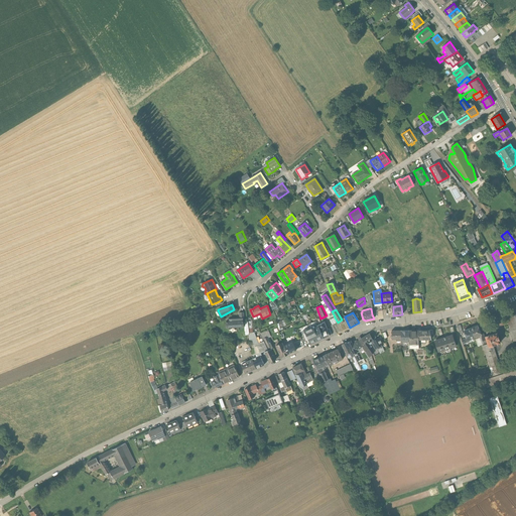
[(515,314),(506,317),(509,328),(507,329),(508,333),(510,332),(514,342),(515,341),(515,314)]
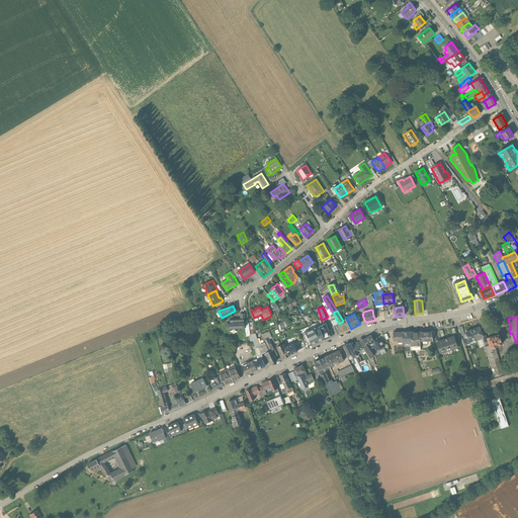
[(241,319),(230,320),(231,323),(227,323),(228,329),(245,328),(244,322),(244,319),(241,319)]
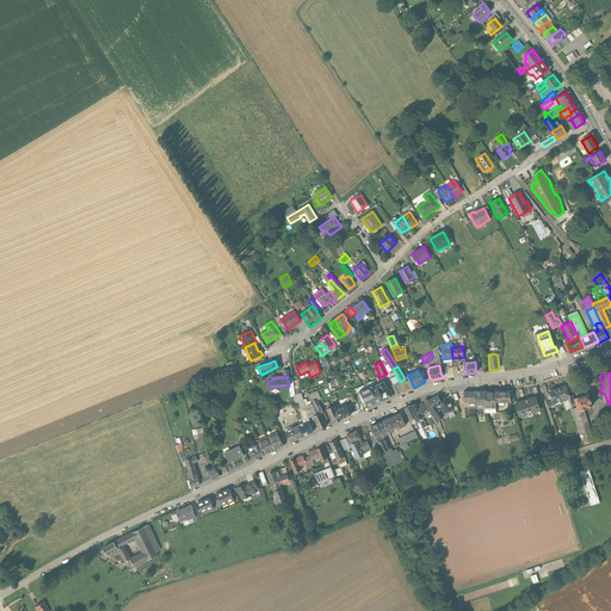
[(337,378),(331,381),(333,388),(340,384),(337,378)]
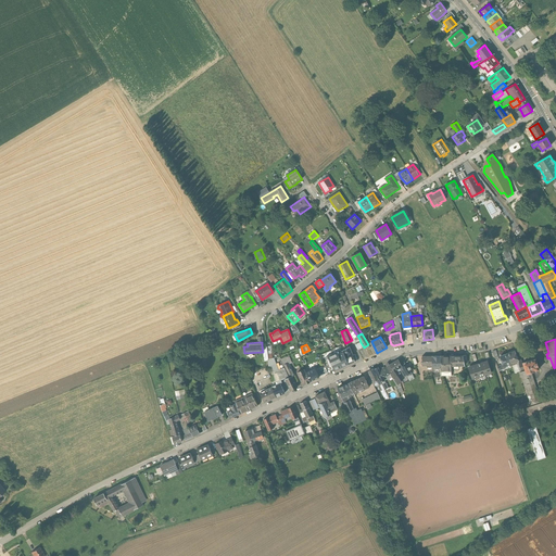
[(505,354),(515,351),(513,344),(503,348),(505,354)]
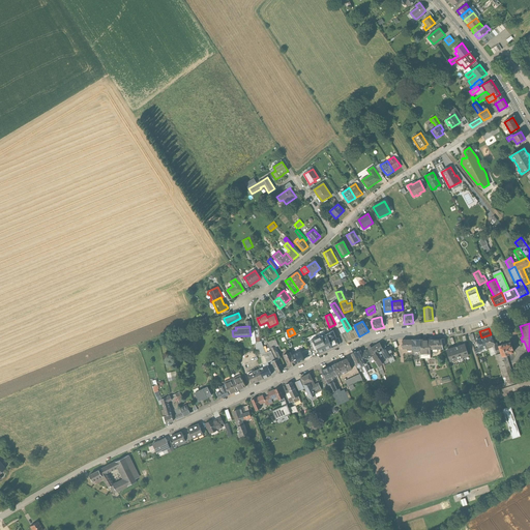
[(333,331),(327,334),(330,342),(335,340),(336,339),(333,331)]
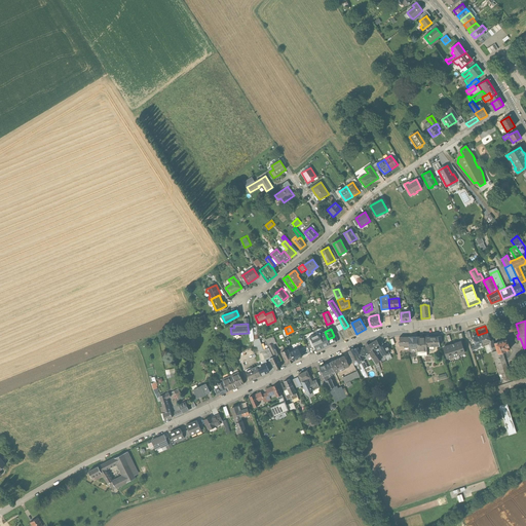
[(320,332),(307,338),(313,351),(335,341),(333,337),(328,339),(325,332),(321,333),(320,332)]
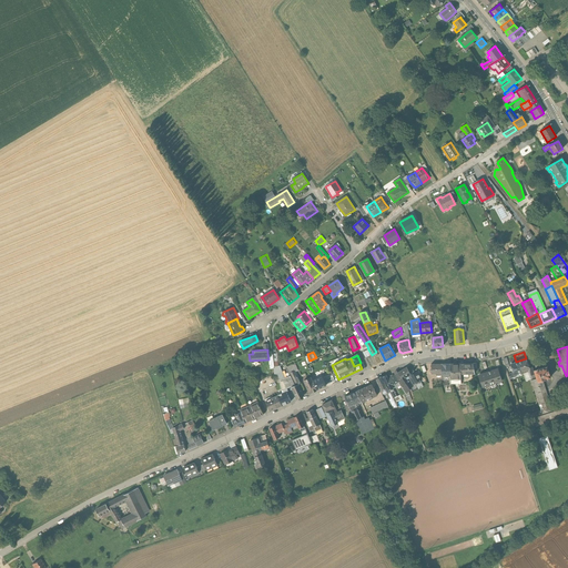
[(526,358),(518,362),(521,372),(529,369),(529,366),(526,358)]
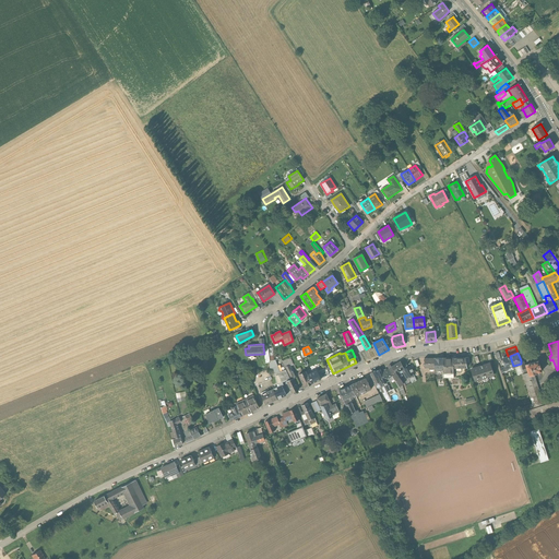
[(510,356),(502,358),(506,366),(507,369),(508,368),(513,366),(510,356)]
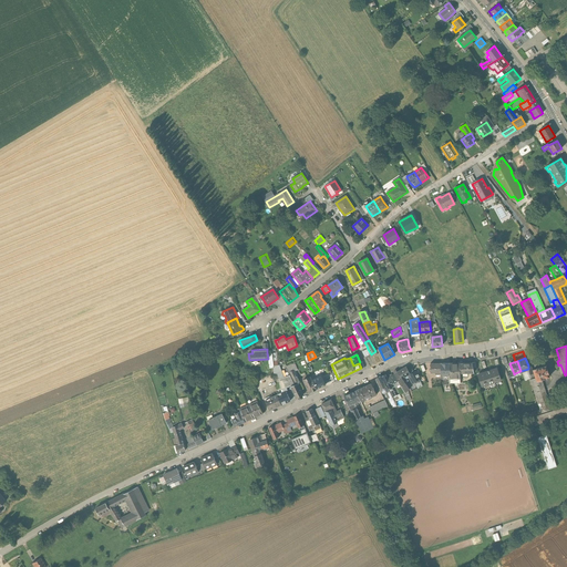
[(441,363),(430,364),(431,373),(435,373),(435,375),(441,375),(441,363)]
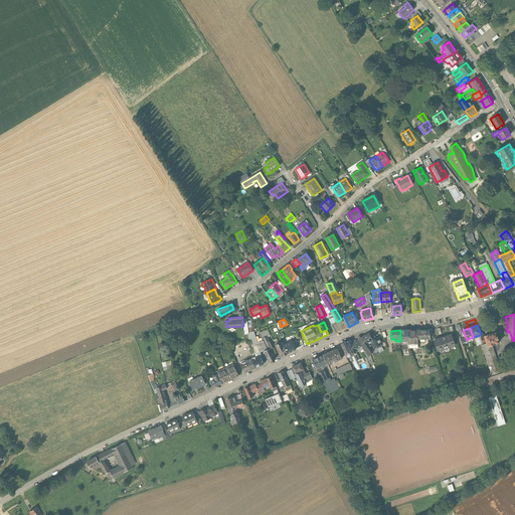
[(408,344),(408,330),(400,330),(400,341),(400,344),(408,344)]
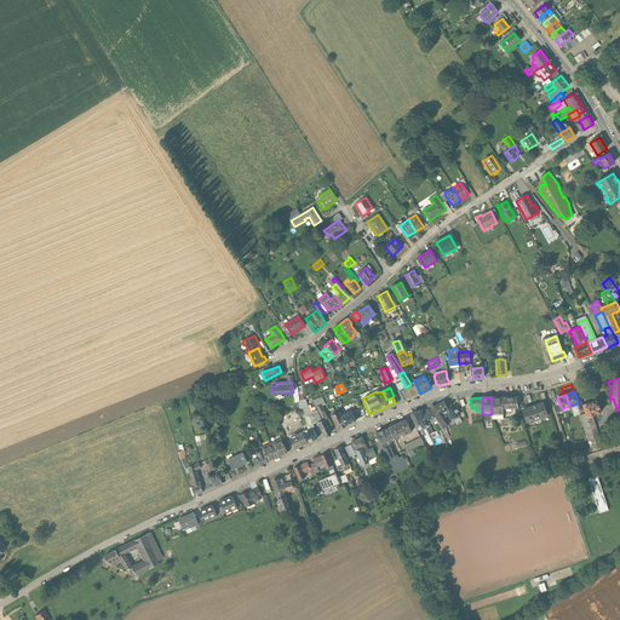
[(503,397),(492,397),(492,414),(503,414),(503,408),(503,397)]
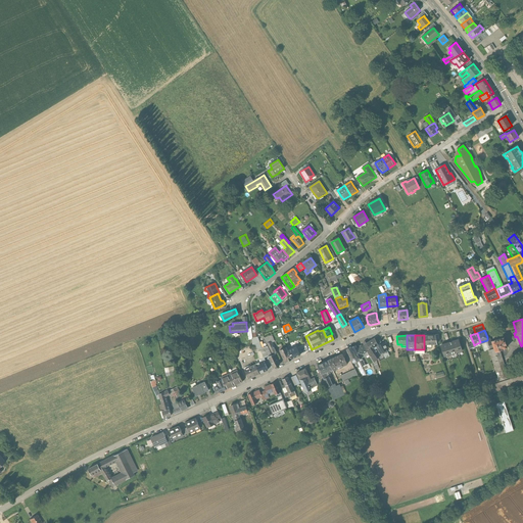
[(435,335),(424,335),(424,344),(437,344),(435,335)]
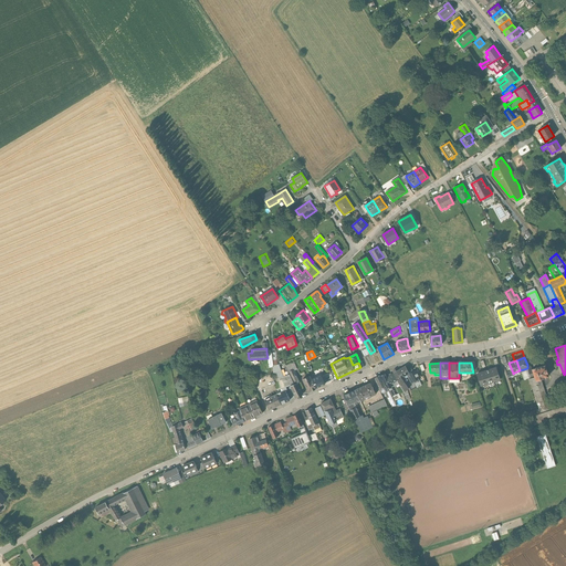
[(545,365),(537,368),(537,367),(532,369),(535,377),(532,378),(530,379),(540,409),(530,412),(533,426),(534,425),(543,421),(544,422),(554,418),(565,413),(565,401),(549,408),(541,378),(548,376),(545,365)]
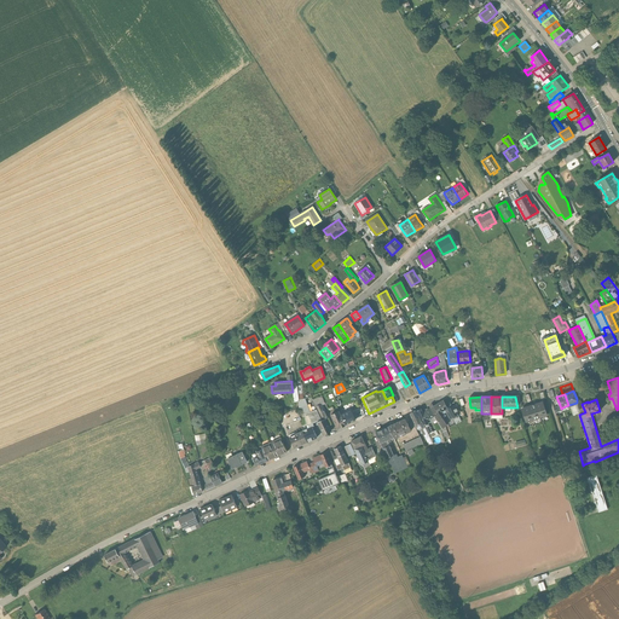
[(447,409),(443,400),(433,408),(437,411),(440,410),(441,412),(445,410),(450,421),(453,420),(452,417),(447,410),(447,409)]
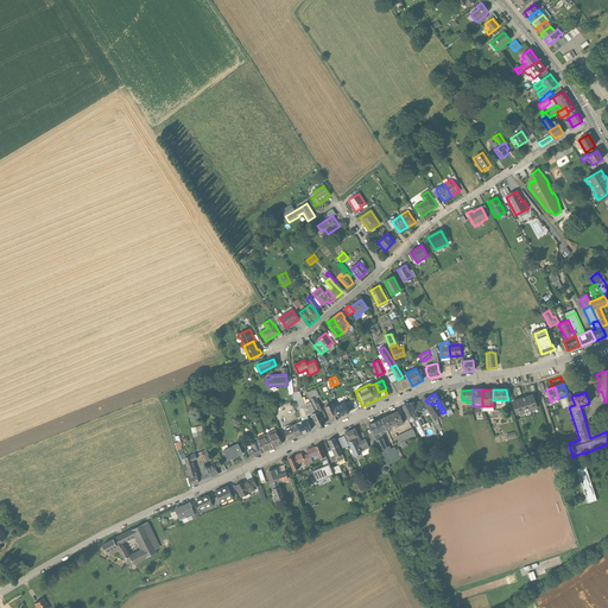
[(533,396),(530,397),(526,397),(530,410),(537,409),(533,396)]
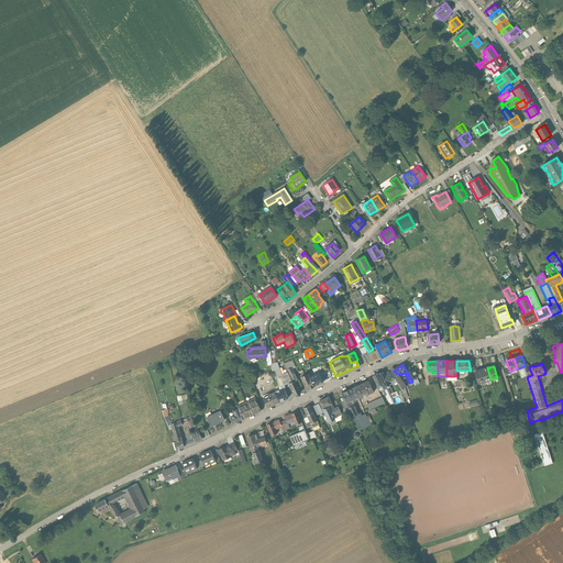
[(298,381),(293,367),(287,370),(287,372),(288,373),(289,374),(293,382),(293,383),(296,382),(298,381)]
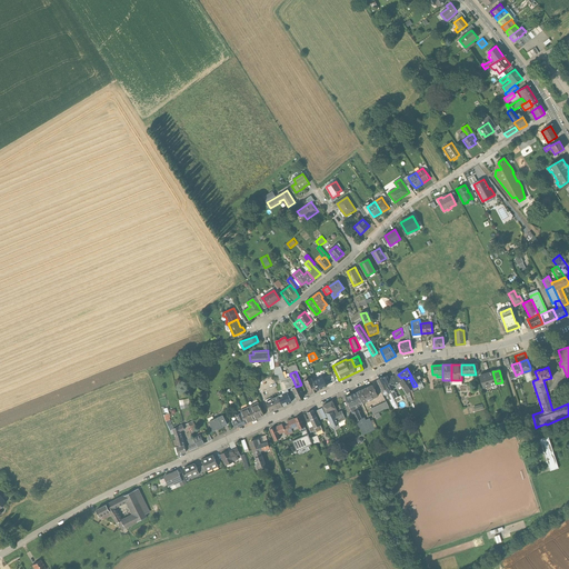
[(492,371),(489,372),(489,373),(486,375),(490,386),(496,383),(492,371)]
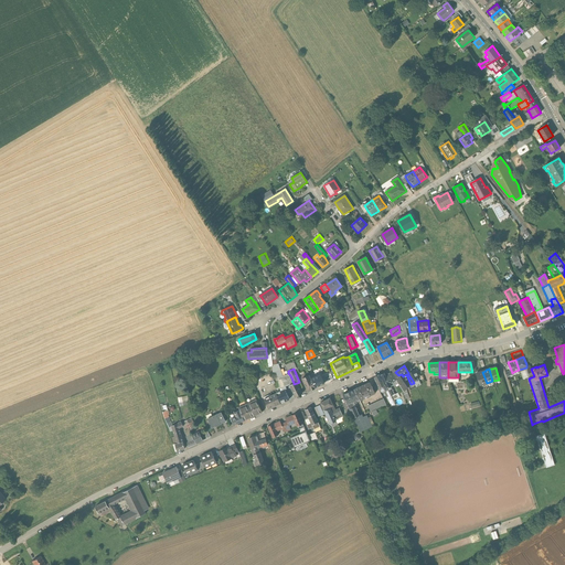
[(408,373),(408,374),(413,381),(417,379),(415,373),(416,372),(415,370),(408,373)]
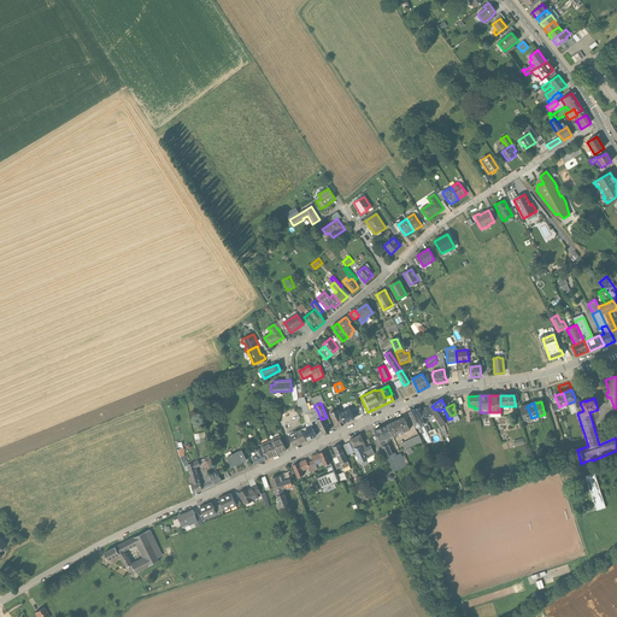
[(527,406),(523,407),(523,406),(519,407),(524,421),(532,418),(527,406)]
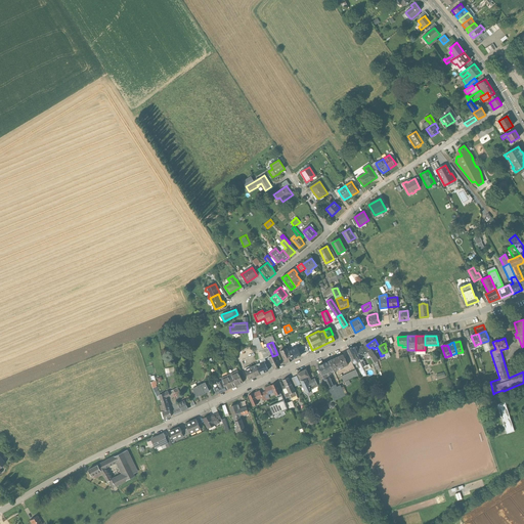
[(358,350),(356,346),(353,348),(357,357),(359,360),(359,361),(361,365),(365,364),(362,358),(365,357),(366,357),(369,356),(367,352),(364,354),(360,349),(358,350)]
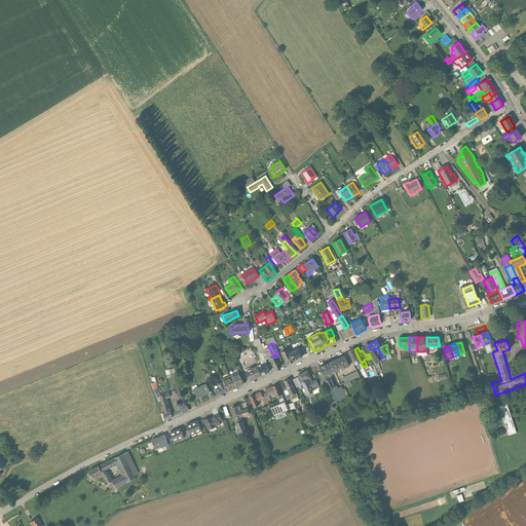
[(365,348),(363,347),(361,349),(362,350),(366,355),(369,353),(365,348)]
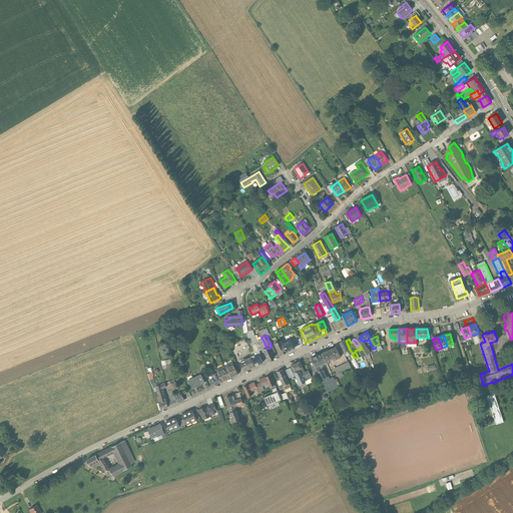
[(263,340),(252,343),(253,352),(260,351),(264,350),(264,349),(267,348),(264,341),(263,340)]
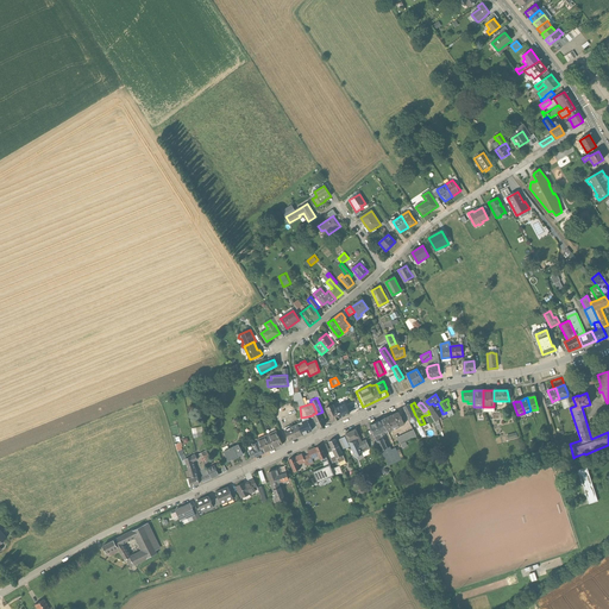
[(345,403),(336,408),(340,418),(350,413),(347,407),(345,403)]
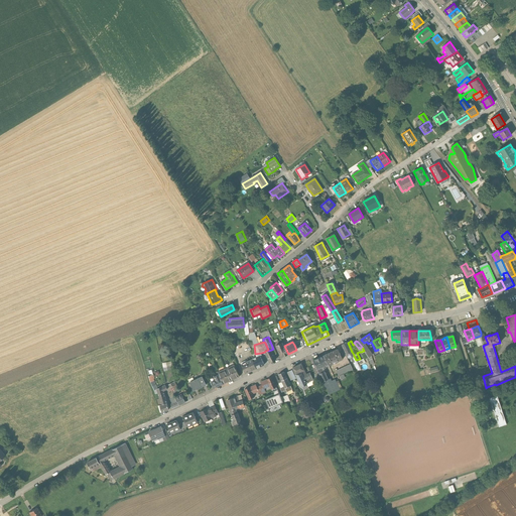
[(302,342),(294,345),(296,350),(304,347),(302,342)]
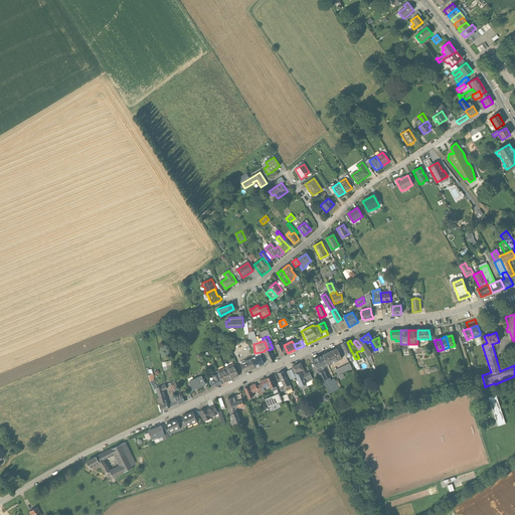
[(247,342),(234,348),(237,354),(249,348),(247,342)]
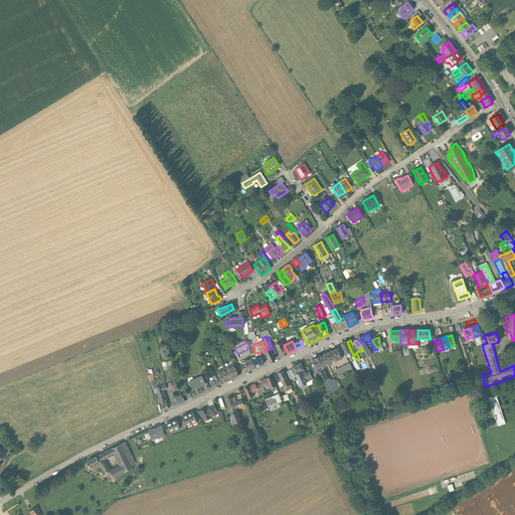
[(284,345),(282,342),(276,345),(281,356),(288,353),(284,345)]
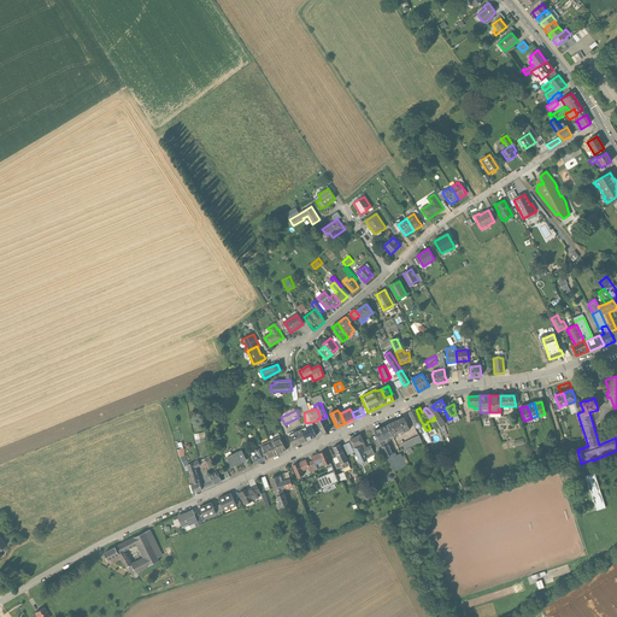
[(419,421),(415,410),(409,412),(413,421),(417,428),(423,425),(423,424),(421,421),(419,421)]
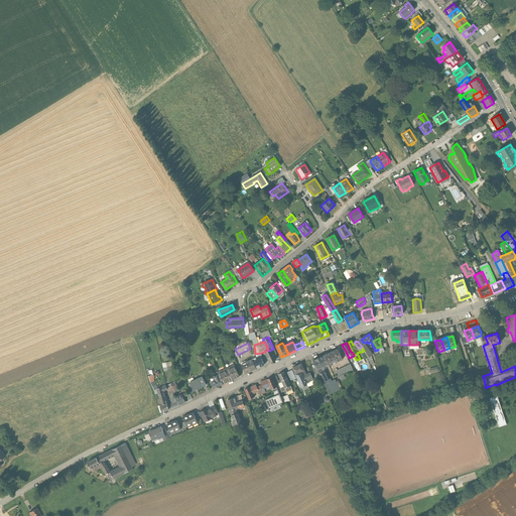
[(372,355),(366,345),(362,347),(364,351),(368,358),(372,355)]
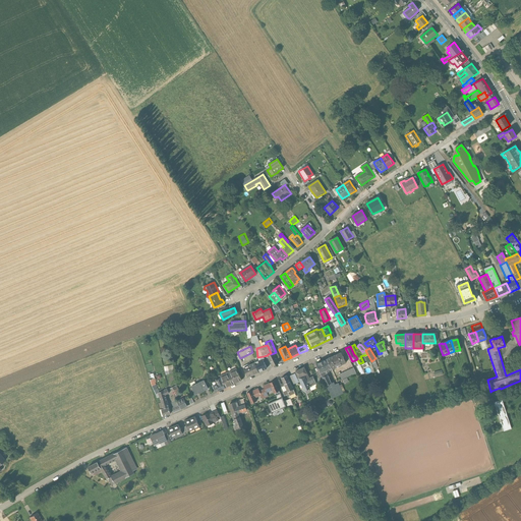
[(341,352),(327,359),(331,368),(332,369),(346,363),(341,352)]
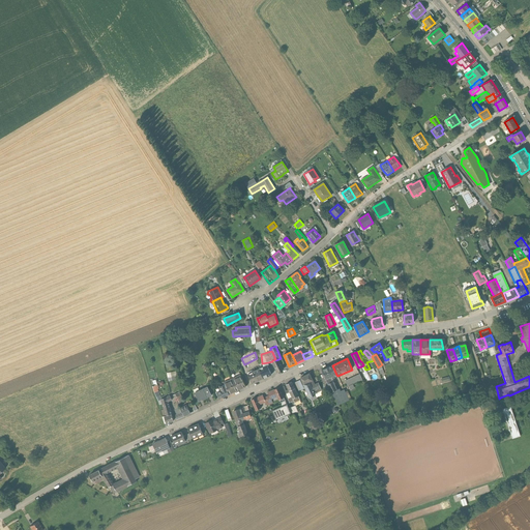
[(278,359),(275,360),(275,359),(272,360),(272,361),(274,364),(273,364),(275,370),(277,373),(284,370),(282,365),(281,363),(278,359)]
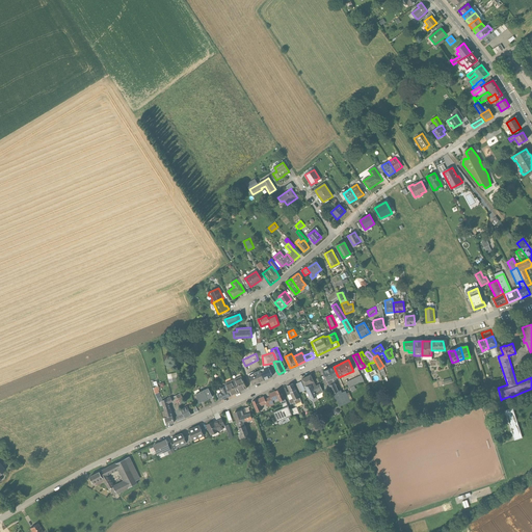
[(269,364),(263,365),(263,366),(265,365),(266,371),(262,372),(264,380),(273,376),(271,370),(269,365),(269,364)]
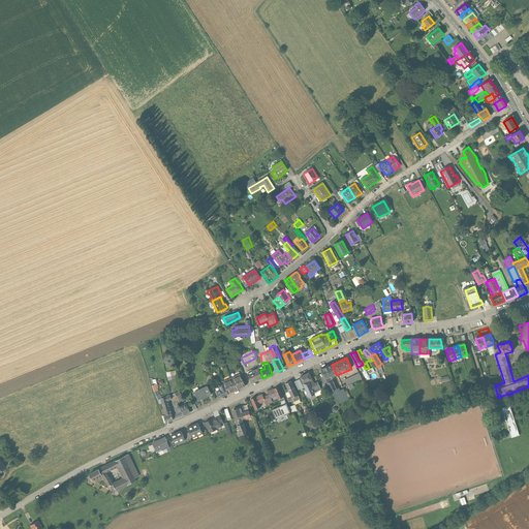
[(332,365),(320,370),(322,374),(328,383),(331,382),(329,377),(336,374),(332,365)]
